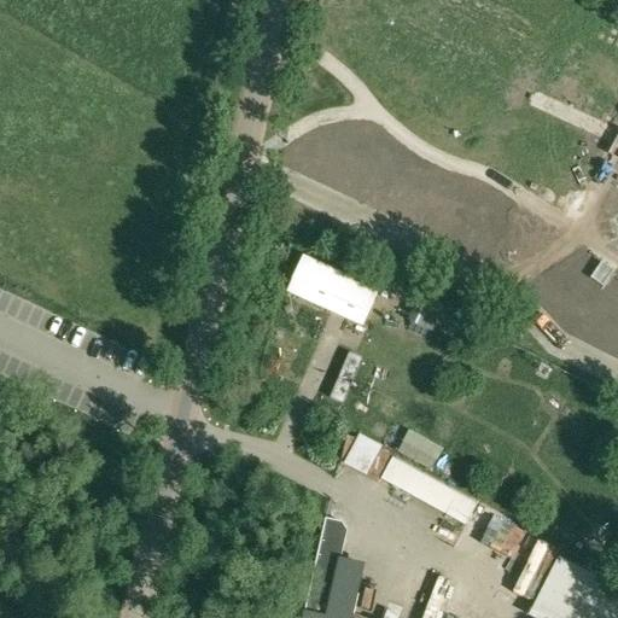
[(362,325),(377,292),(303,260),(289,291),(362,325)]
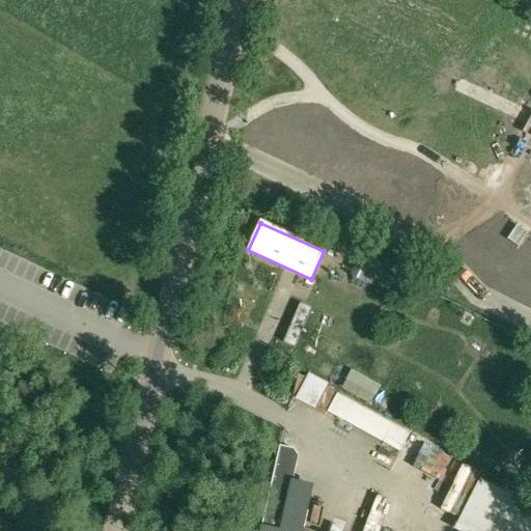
[(507,240),(518,247),(527,233),(516,226),(507,240)]
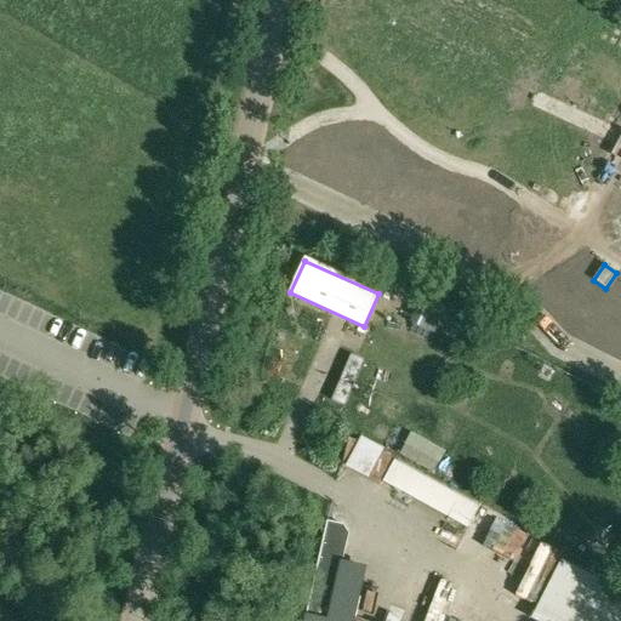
[(411,323),(433,334),(440,319),(417,308),(411,323)]
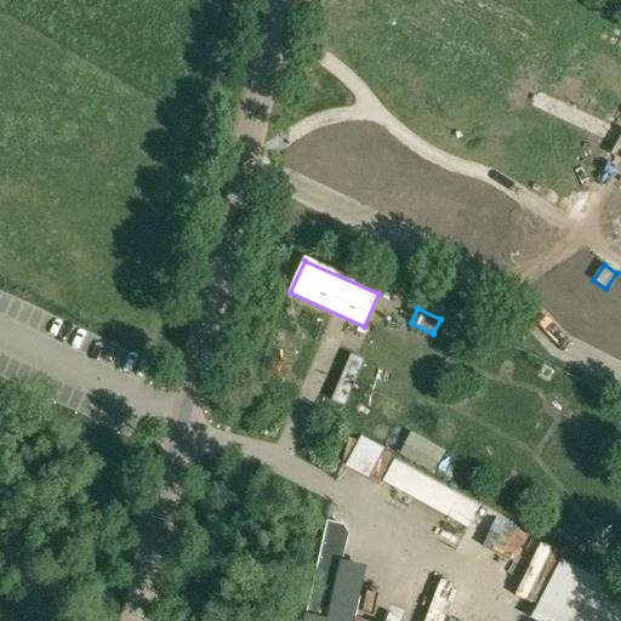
[(409,343),(393,335),(379,353),(394,352),(409,343)]
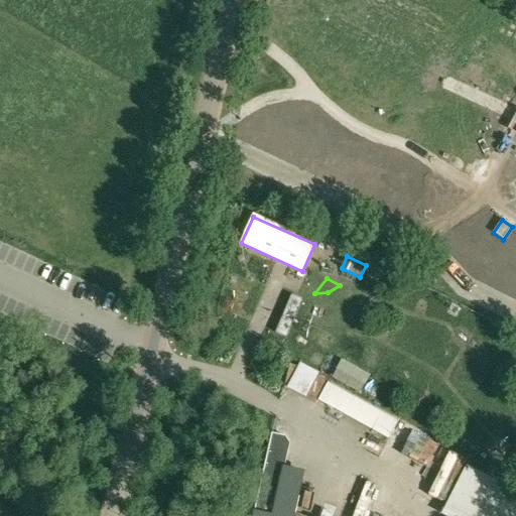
[(291,295),(281,318),(278,326),(275,333),(286,338),(302,300),(291,295)]
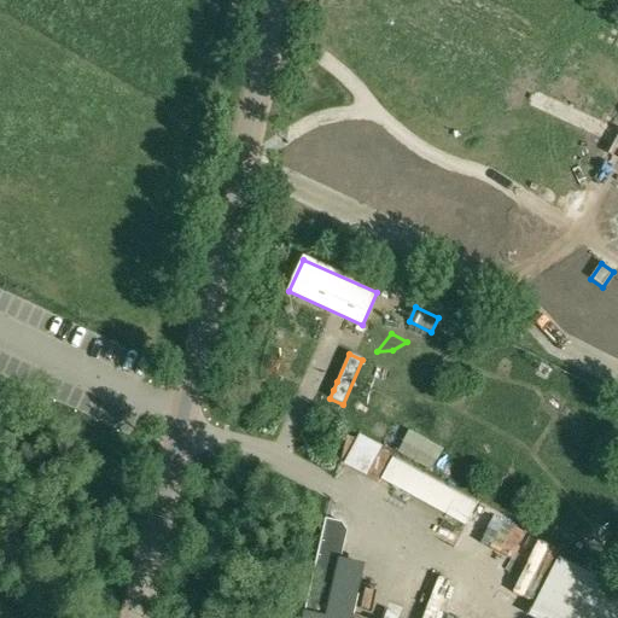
[(392,459),(380,481),(465,526),(477,506),(392,459)]
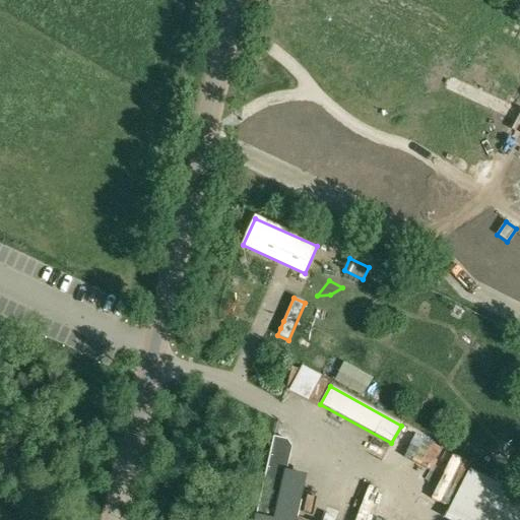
[(255,516),(254,519),(297,519),(302,500),(281,495),(286,472),(293,447),(287,440),(273,437),(257,510),(256,514),(256,516),(255,516)]
